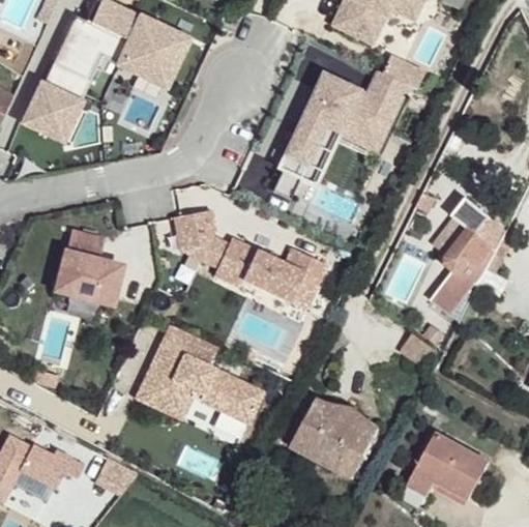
[(24,123),(61,141),(101,57),(165,87),(186,41),(97,0),(95,0),(85,21),(75,16),(24,123)]
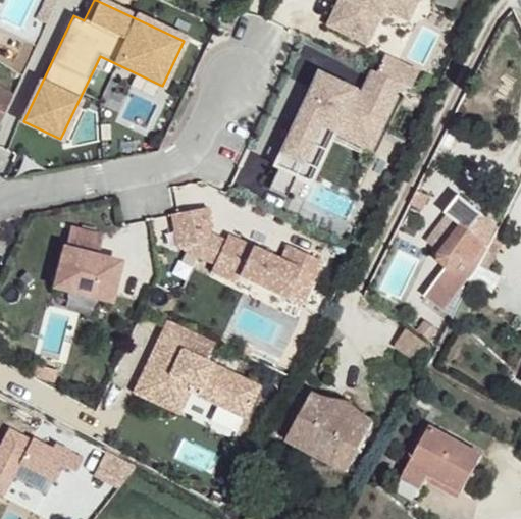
[(45,0),(38,15),(48,20),(58,0),(45,0)]
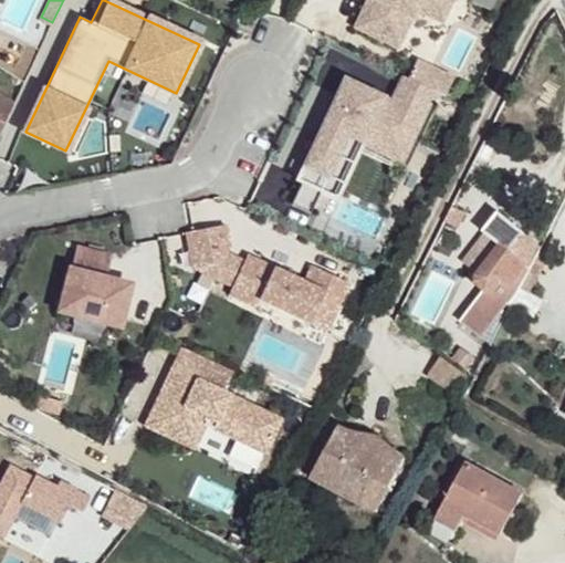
[(363,0),(349,28),(393,48),(406,18),(419,16),(439,24),(449,0),(363,0)]
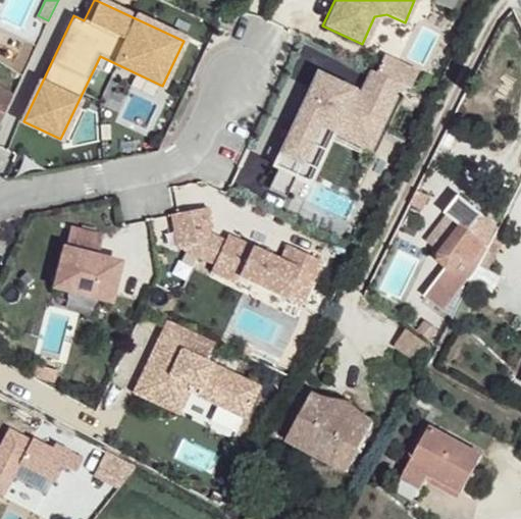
[(375,74),(411,91),(419,73),(384,57),(375,74)]
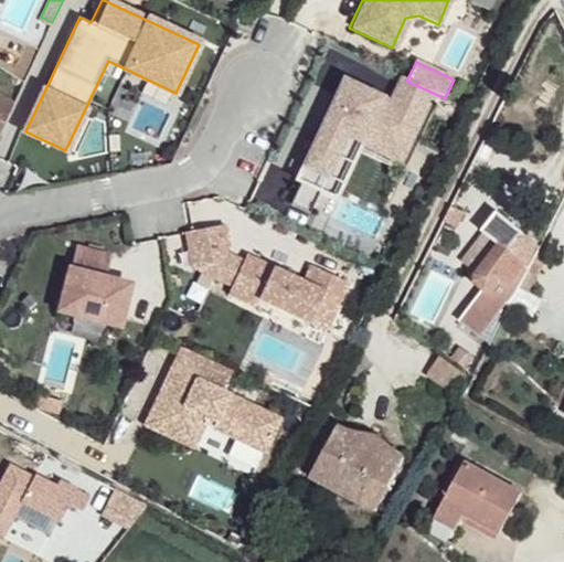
[(340,80),(332,95),(347,102),(353,86),(340,80)]
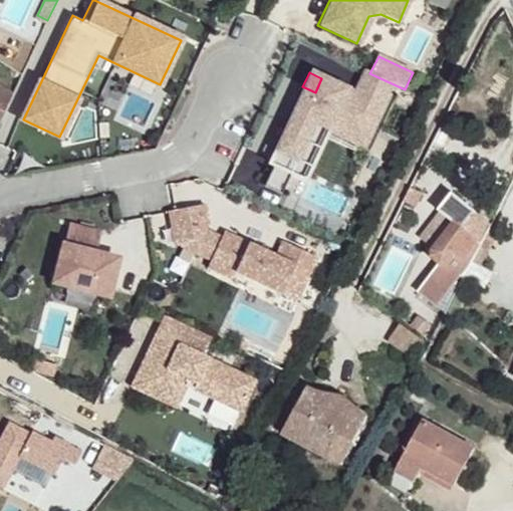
[(261,185),(278,193),(289,171),(311,123),(323,129),(361,147),(380,105),(321,78),(315,92),(302,86),(267,163),(271,164),(261,185)]
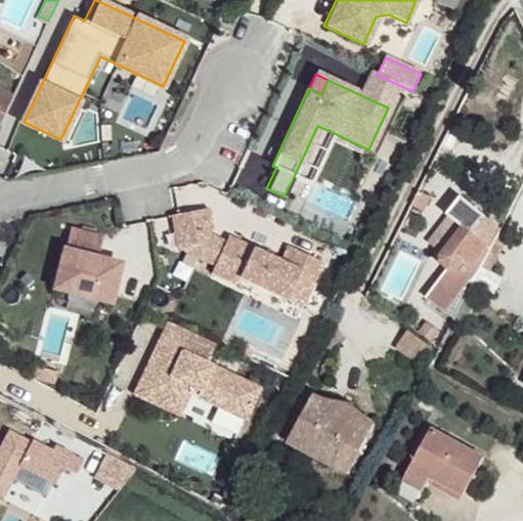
[(0,118),(2,119),(14,93),(0,84),(0,118)]
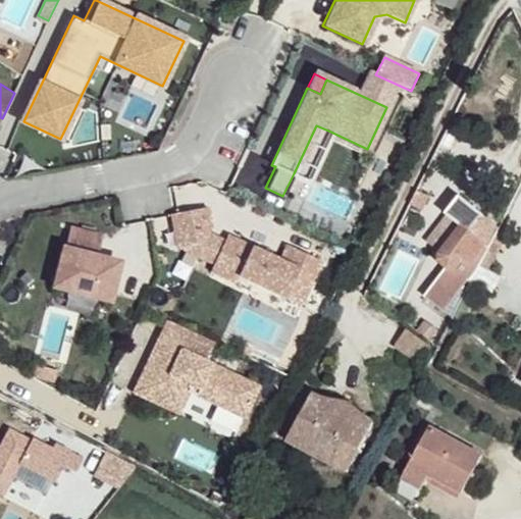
[(95,126),(97,141),(106,140),(103,124),(95,126)]
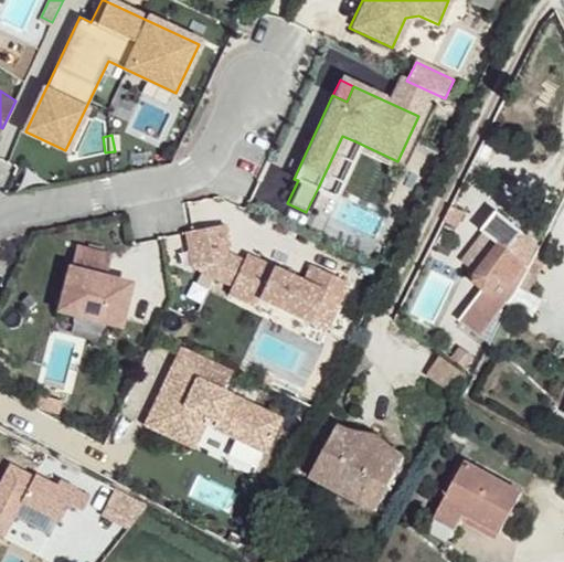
[(318,188),(331,194),(355,141),(342,136),(318,188)]
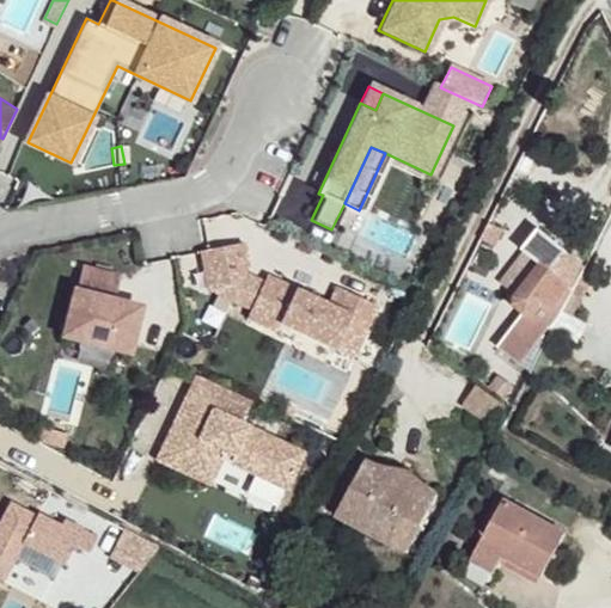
[(525,308),(498,343),(519,360),(557,312),(553,307),(568,286),(550,269),(564,249),(537,226),(523,246),(525,247),(538,260),(515,290),(513,294),(514,302),(525,308)]
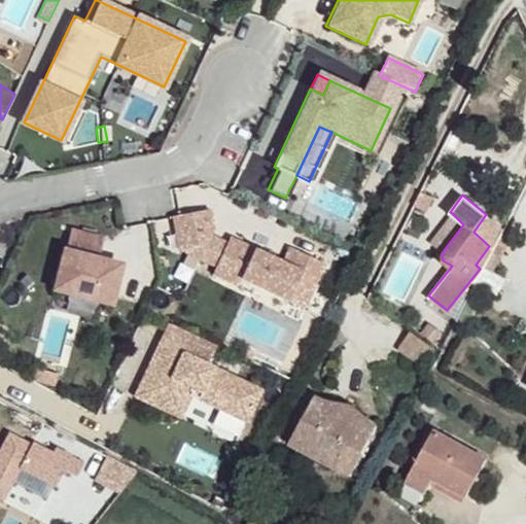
[(208,210),(170,216),(176,249),(178,248),(183,248),(198,254),(207,235),(211,229),(208,210)]
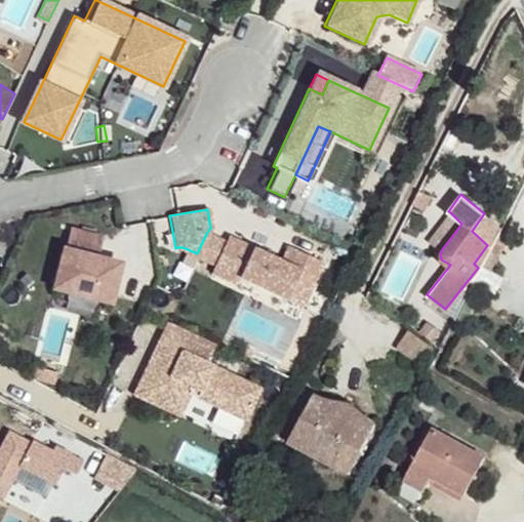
[(450,212),(431,239),(442,249),(461,224),(450,212)]
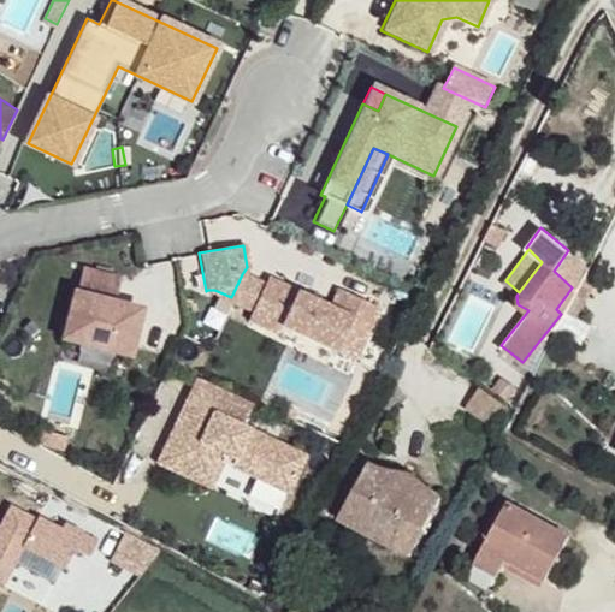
[(586,268),(568,250),(554,271),(572,287),(575,290),(581,277),(586,268)]
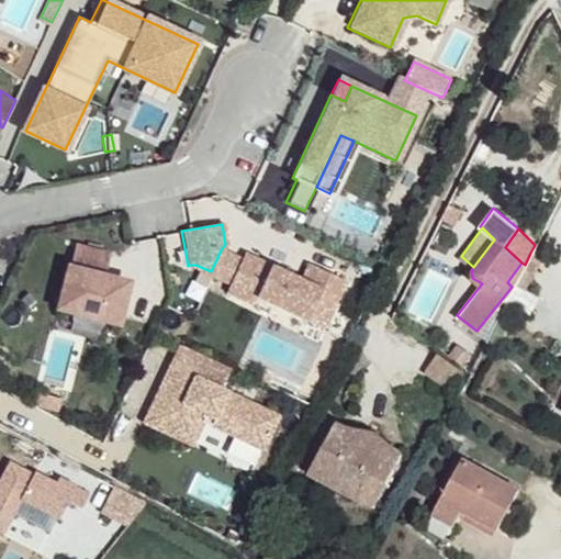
[(74,245),(58,305),(116,323),(127,283),(103,277),(109,254),(74,245)]
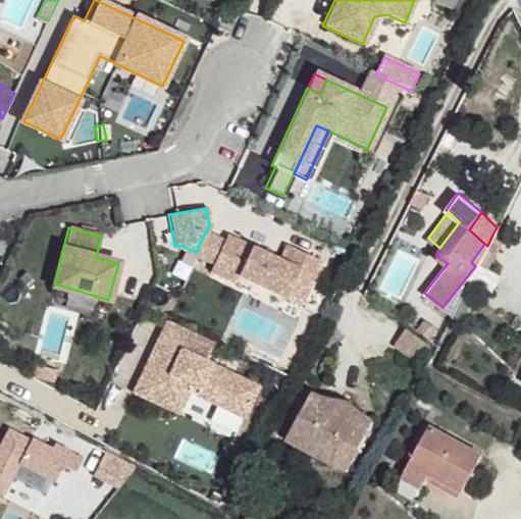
[(196,252),(195,255),(210,262),(222,242),(205,232),(196,252)]
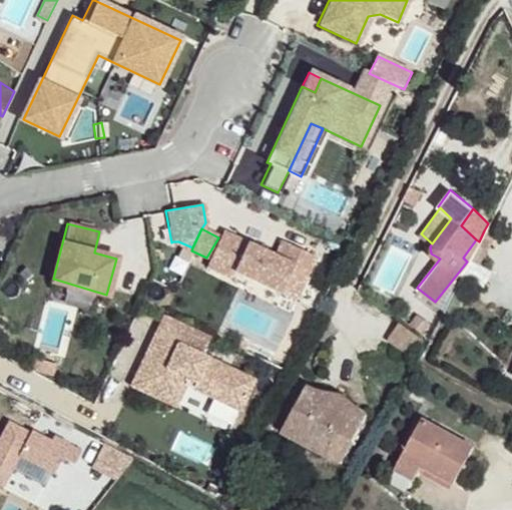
[(494,236),(484,230),(479,241),(471,259),(481,264),(494,236)]
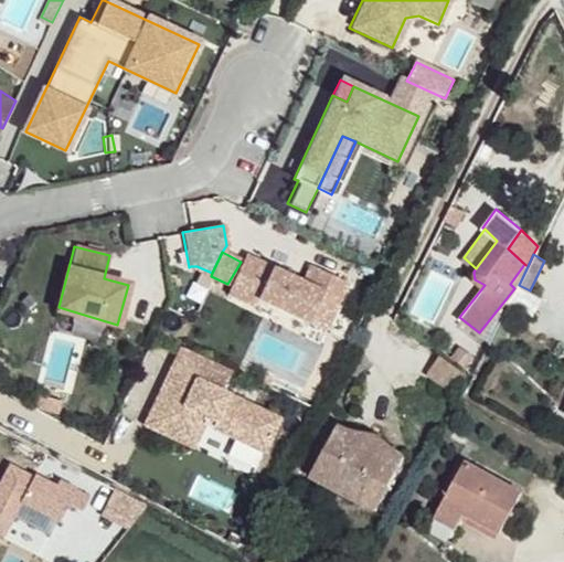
[(227,284),(224,292),(249,304),(254,296),(304,320),(315,303),(329,309),(346,283),(309,266),(300,282),(244,255),(241,262),(227,284)]
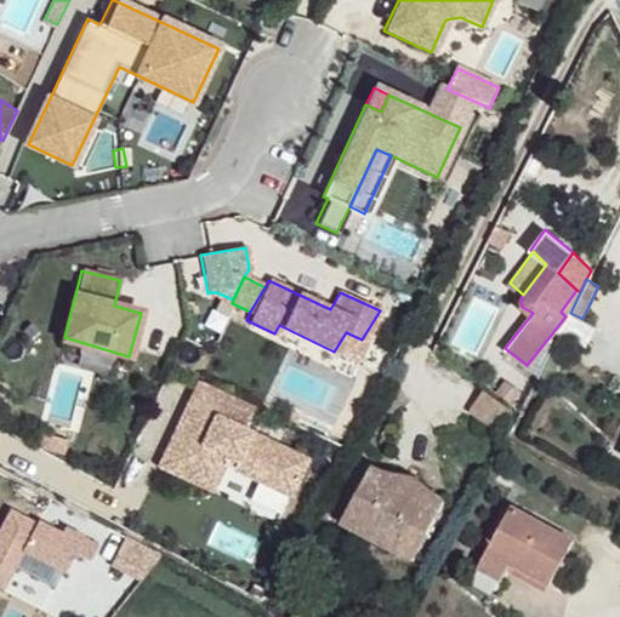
[(216,292),(210,292),(232,303),(233,300),(216,292)]
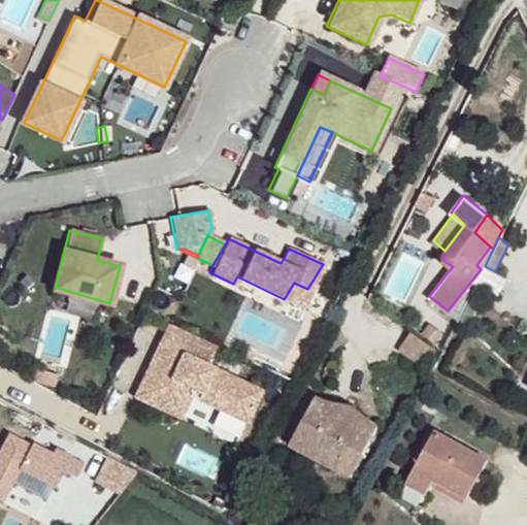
[(495,271),(485,266),(479,277),(490,283),(495,271)]
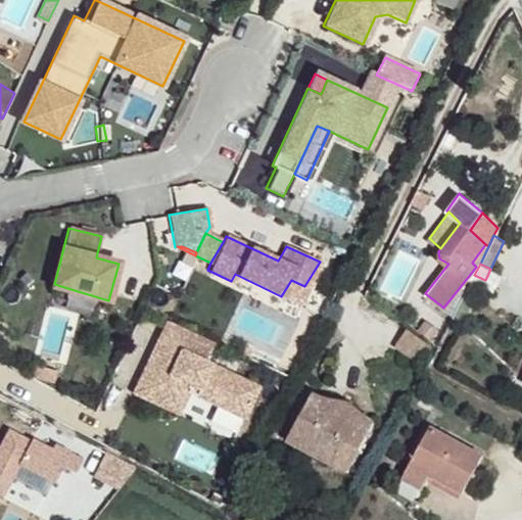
[(291,280),(281,296),(296,303),(304,286),(291,280)]
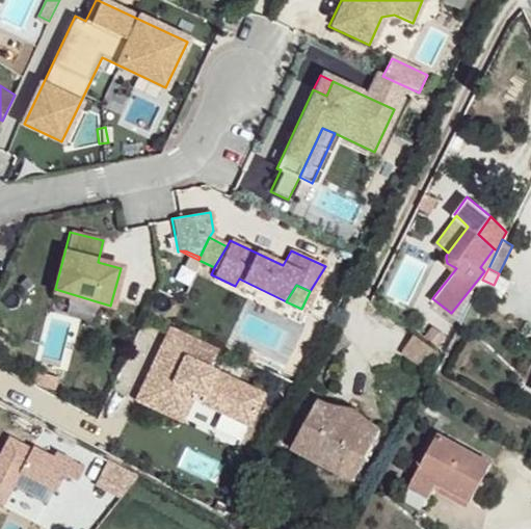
[(168,325),(159,345),(170,350),(180,331),(168,325)]
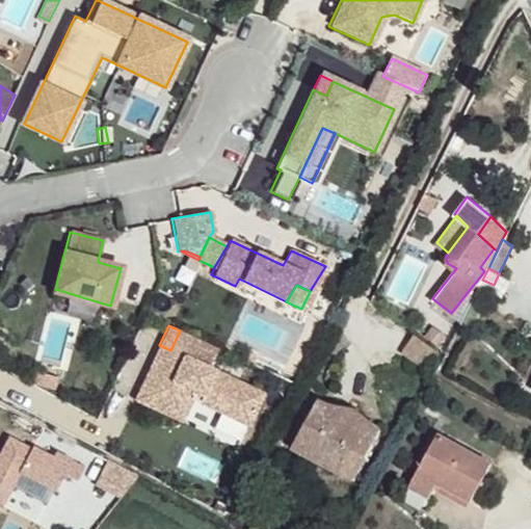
[(215,347),(180,331),(170,350),(159,345),(134,399),(180,420),(190,398),(193,391),(201,395),(197,401),(246,424),(261,393),(206,367),(215,347)]
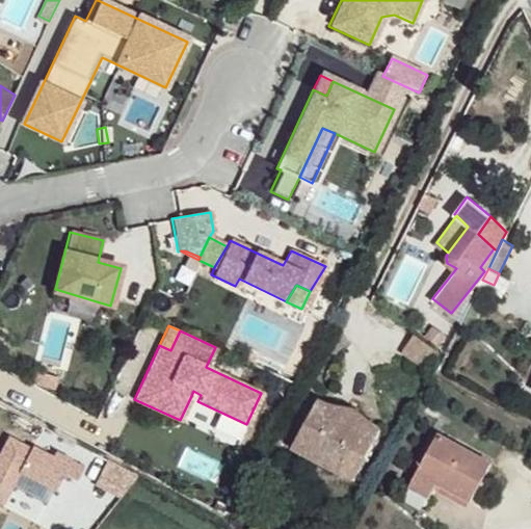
[(439,348),(414,331),(401,347),(426,364),(439,348)]
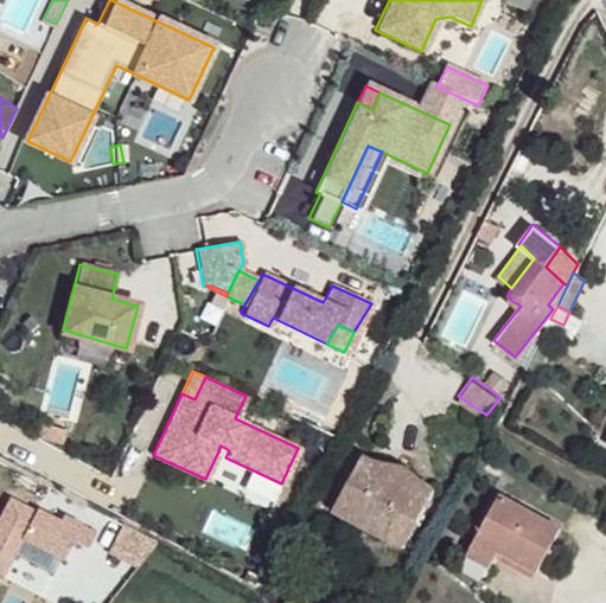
[(276,411),(287,416),(291,408),(280,403),(276,411)]
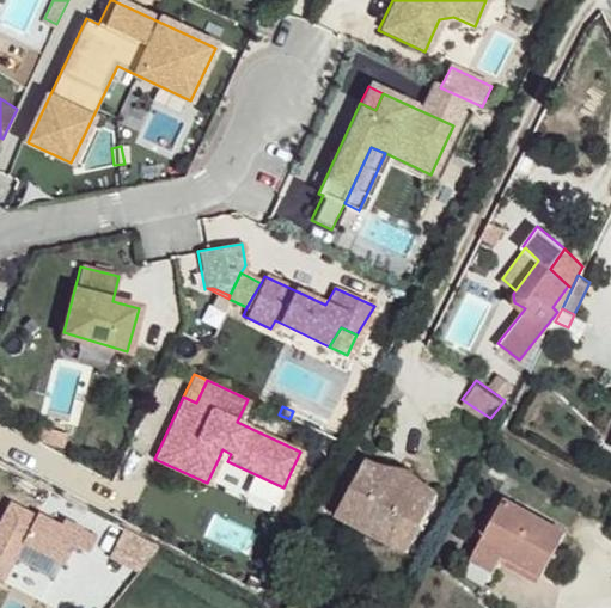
[(289,419),(306,427),(310,418),(293,411),(289,419)]
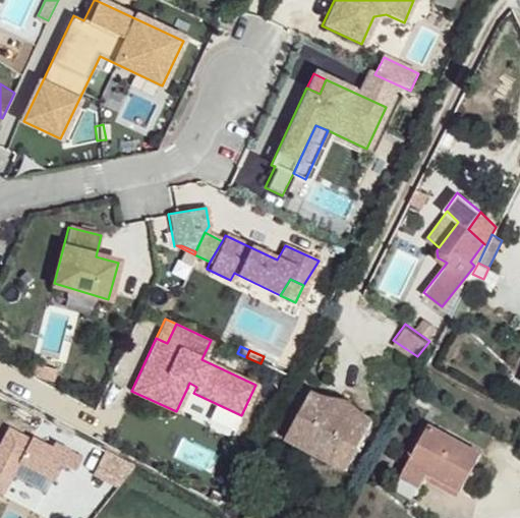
[(311,389),(291,379),(267,426),(326,457),(329,452),(349,462),(372,418),(348,399),(323,395),(311,389)]
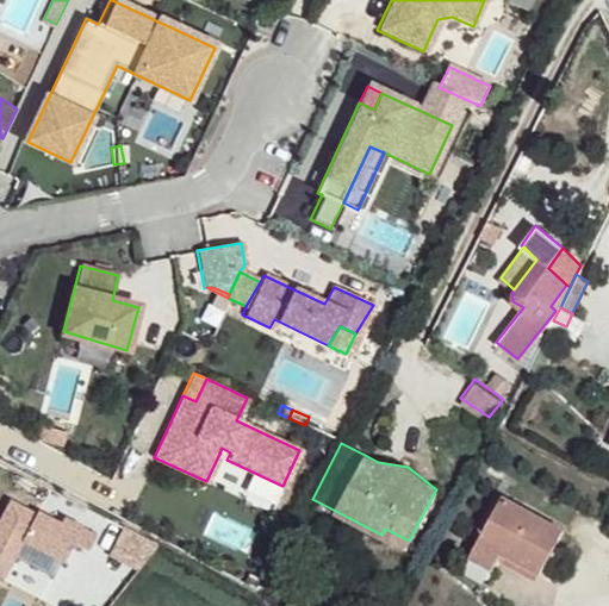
[(222,448),(218,456),(227,460),(230,453),(222,448)]
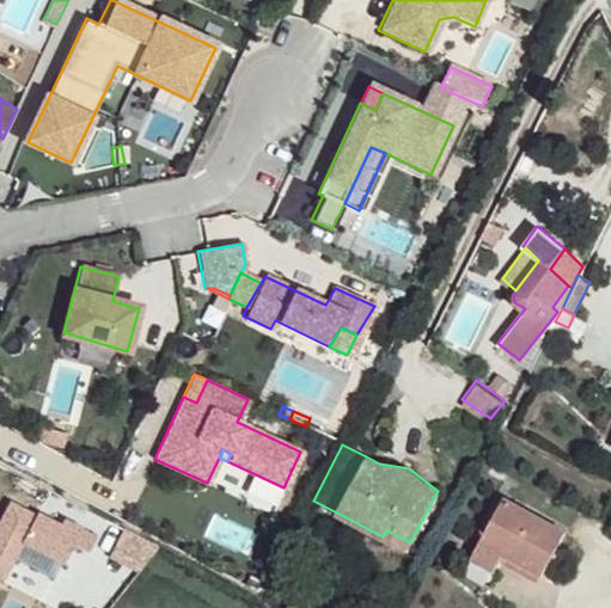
[(13,497),(0,520),(0,572),(5,576),(25,538),(66,559),(77,540),(91,548),(99,533),(67,515),(63,521),(40,508),(38,510),(13,497)]
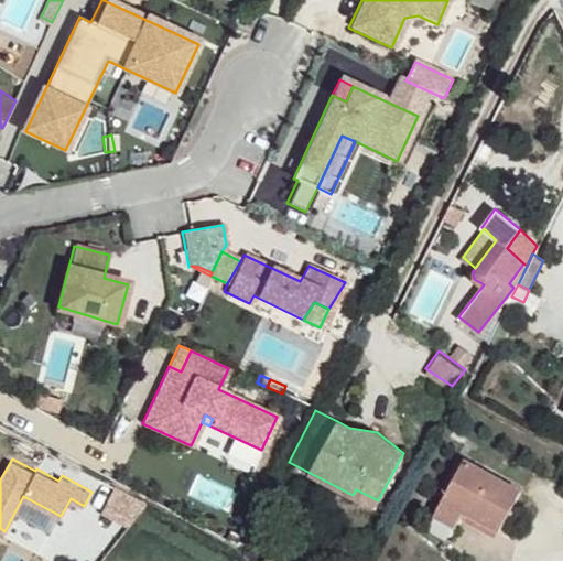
[(464,459),(444,495),(464,505),(462,510),(497,530),(520,489),(464,459)]
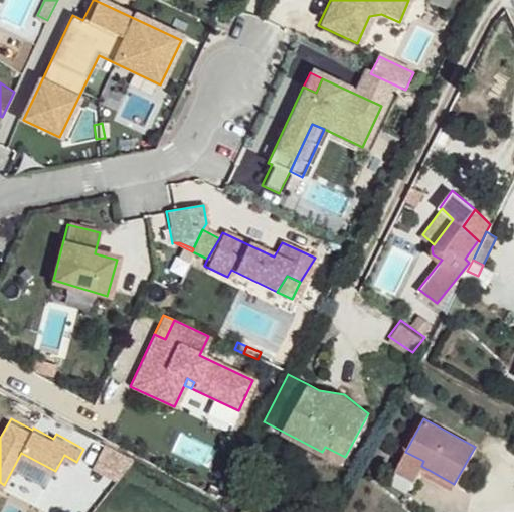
[(325,447),(322,452),(342,464),(345,457),(325,447)]
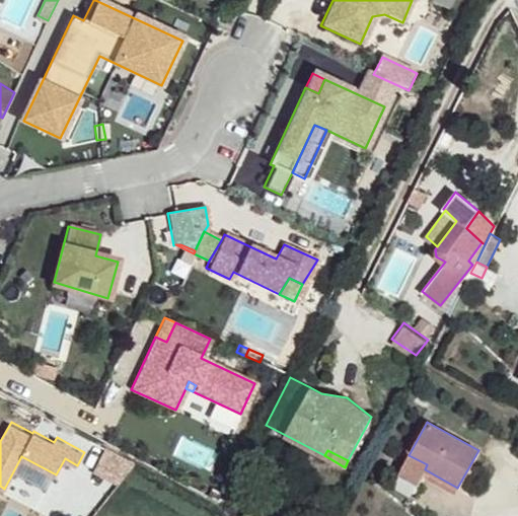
[(427,464),(409,455),(405,459),(425,469),(427,464)]
